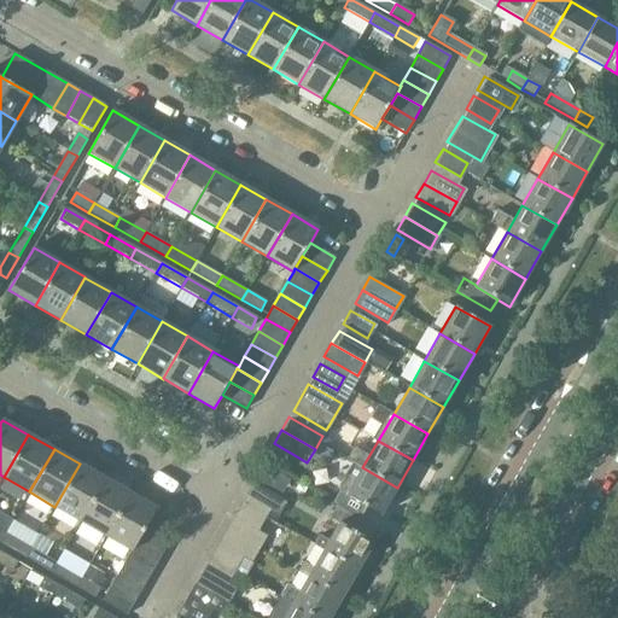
[(54,507),(80,522),(105,479),(80,464),(54,507)]
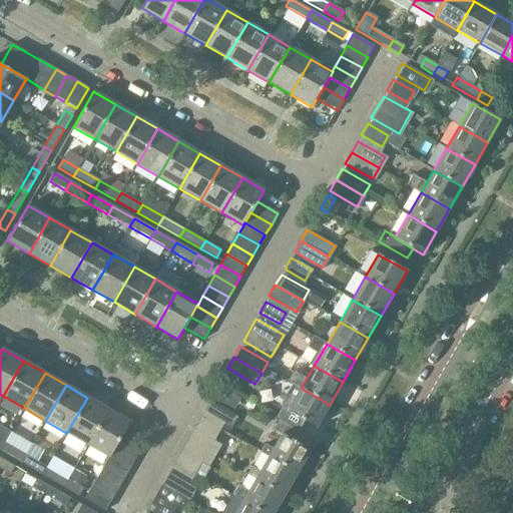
[(330,405),(301,388),(288,411),(317,428),(330,405)]
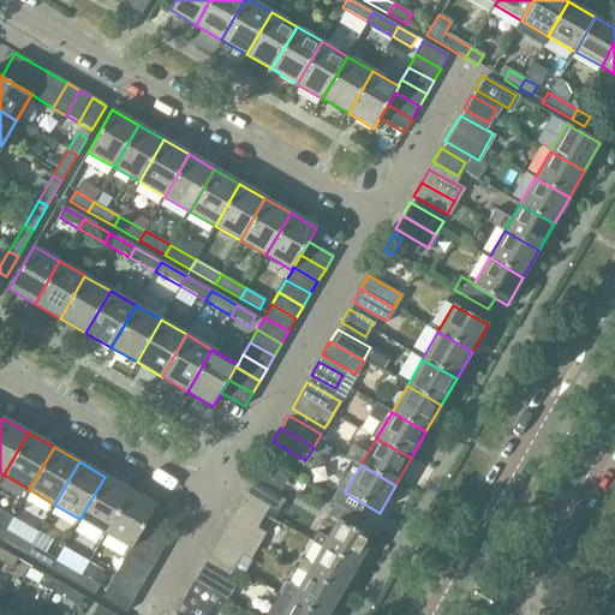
[(79,519),(106,533),(130,491),(105,477),(79,519)]
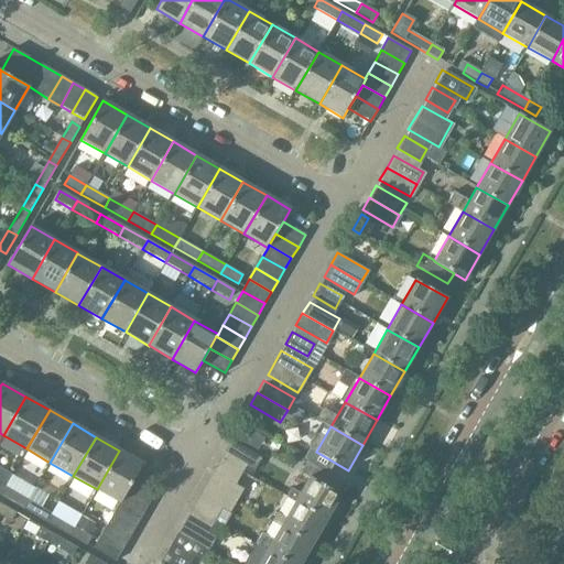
[(260,458),(229,441),(223,453),(245,465),(252,470),(260,458)]
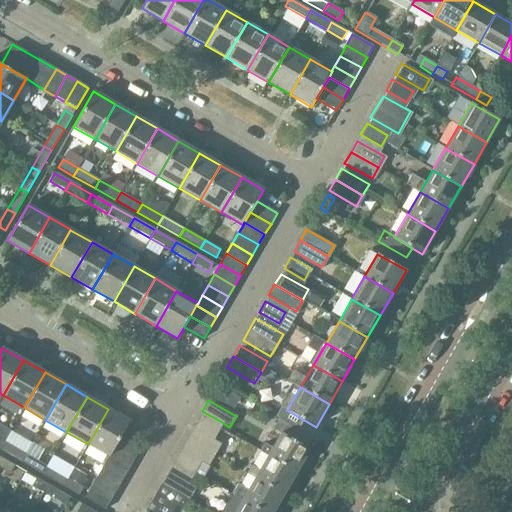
[(108,409),(88,444),(109,456),(130,421),(108,409)]
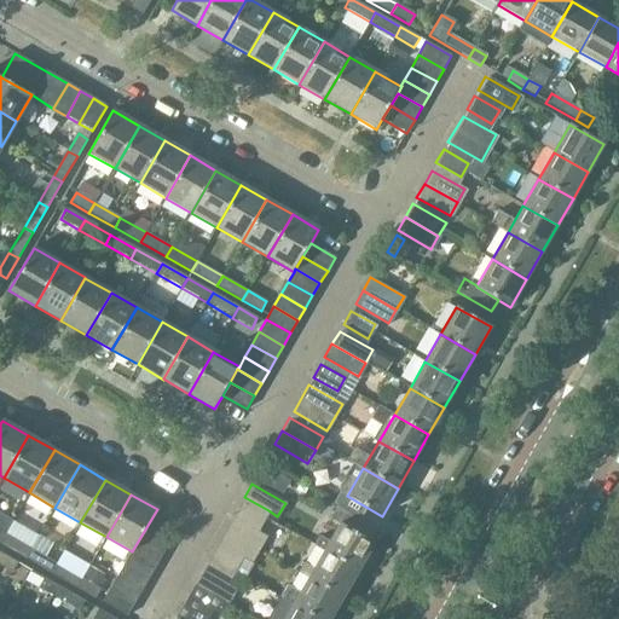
[(244,497),(236,510),(261,525),(268,510),(244,497)]
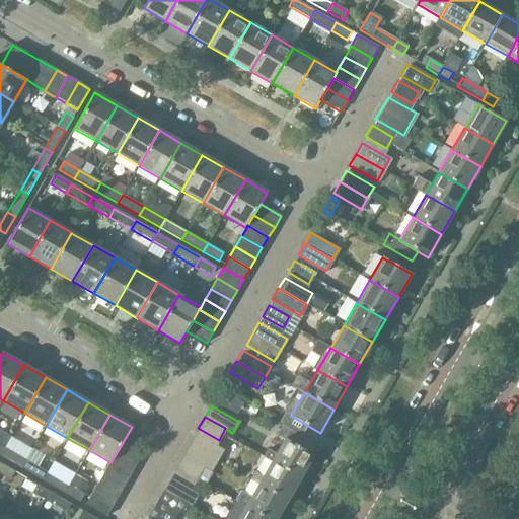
[(295,444),(301,435),(281,424),(276,435),(284,440),(276,454),(267,449),(263,456),(272,461),(300,478),(314,455),(295,444)]
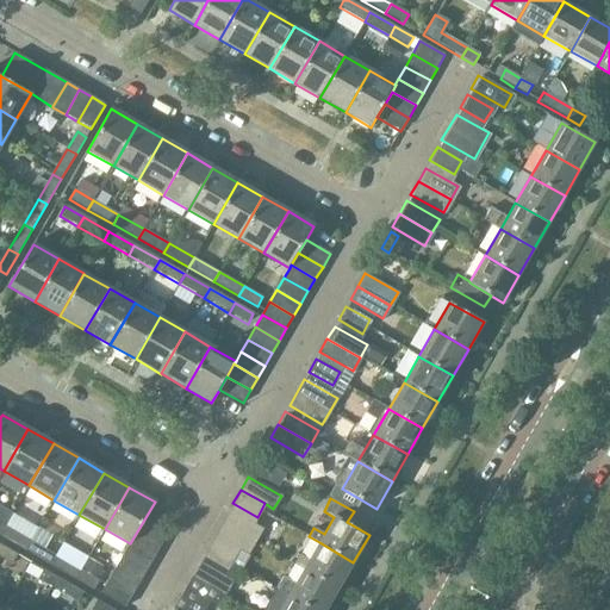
[(229,510),(215,535),(247,554),(262,528),(229,510)]
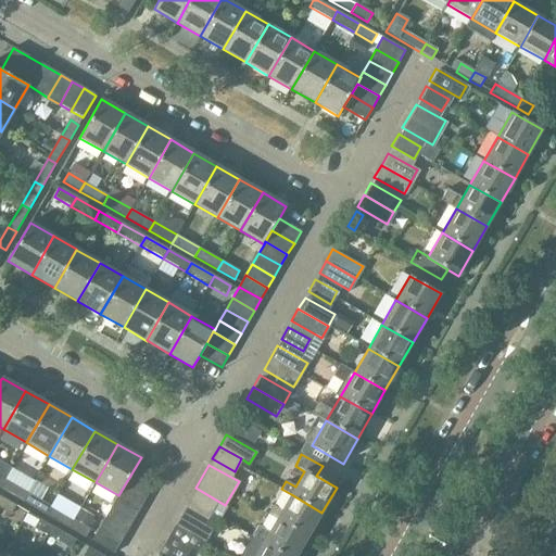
[(154,485),(133,472),(125,484),(147,497),(154,485)]
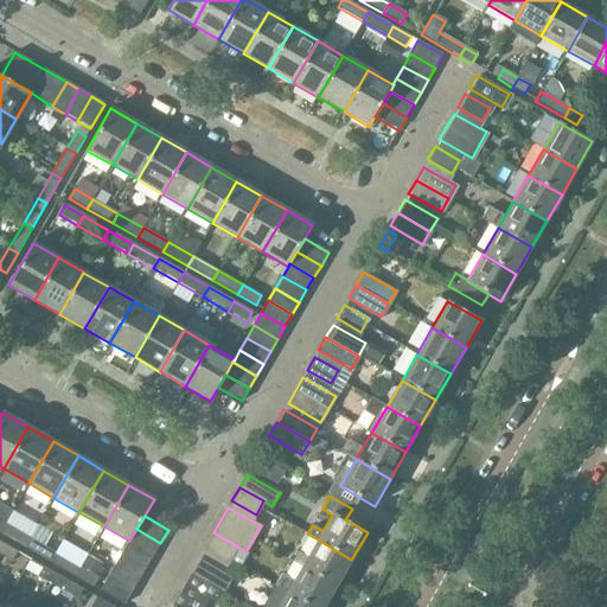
[(0,532),(26,548),(32,538),(6,523),(0,532)]
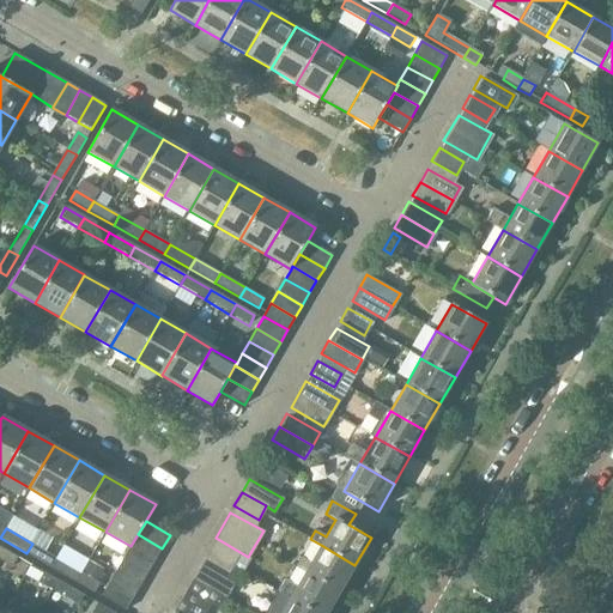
[(162,548),(138,534),(131,547),(155,560),(162,548)]
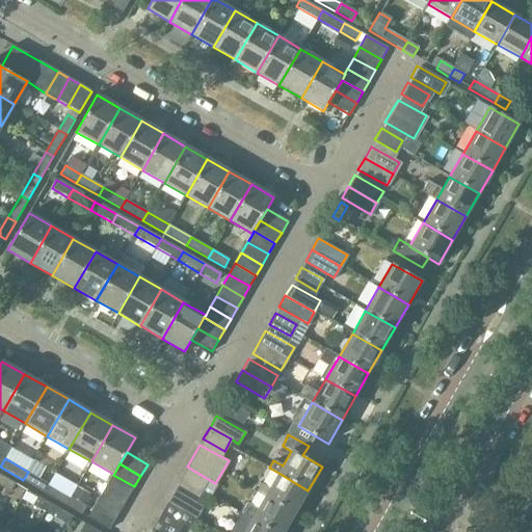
[(23,480),(45,493),(49,484),(28,472),(23,480)]
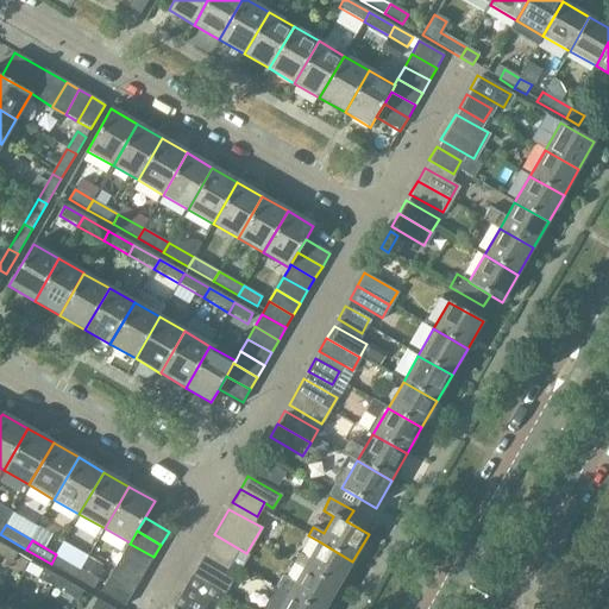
[(211,540),(202,554),(226,569),(236,553),(211,540)]
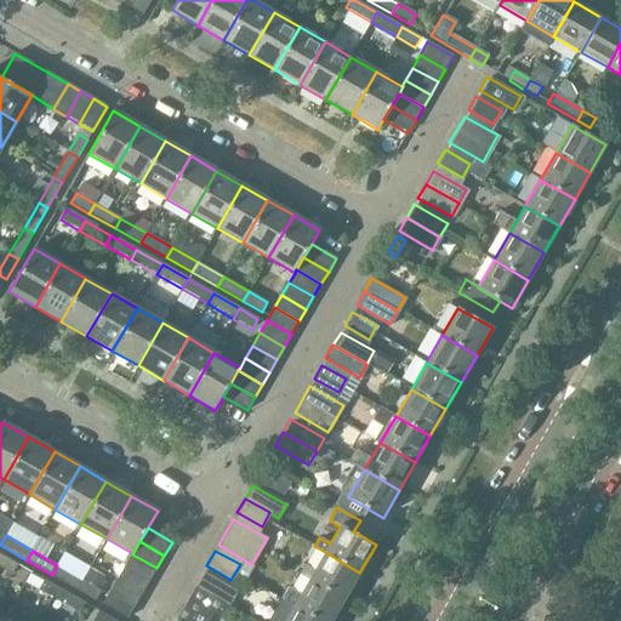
[(325,552),(309,580),(345,599),(360,573),(325,552)]
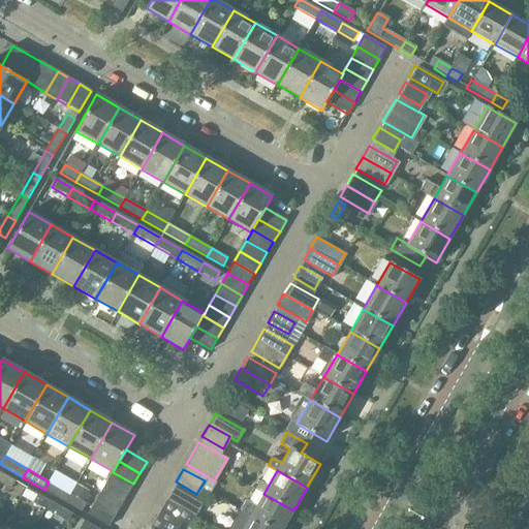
[(113,471),(106,481),(127,494),(133,484),(113,472),(113,471)]
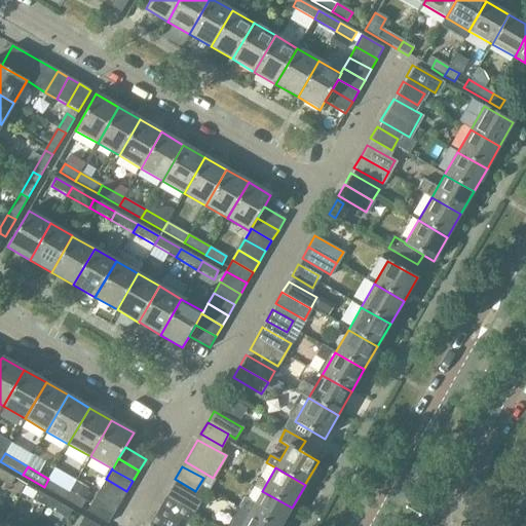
[(0,478),(0,480),(11,487),(16,479),(4,472),(0,478)]
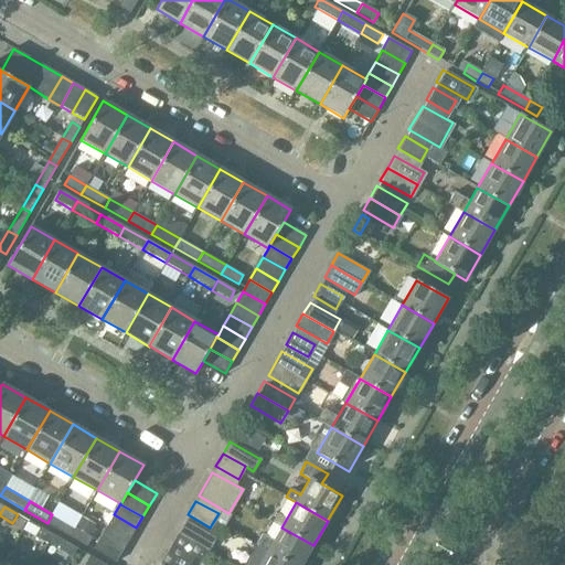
[(48,523),(71,536),(75,528),(52,514),(48,523)]
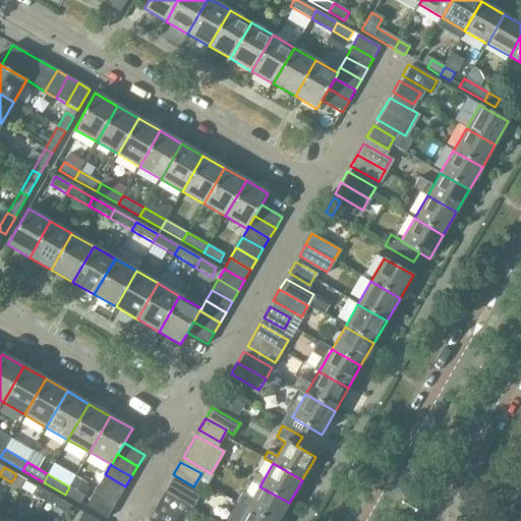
[(105,474),(99,485),(119,498),(125,486),(105,474)]
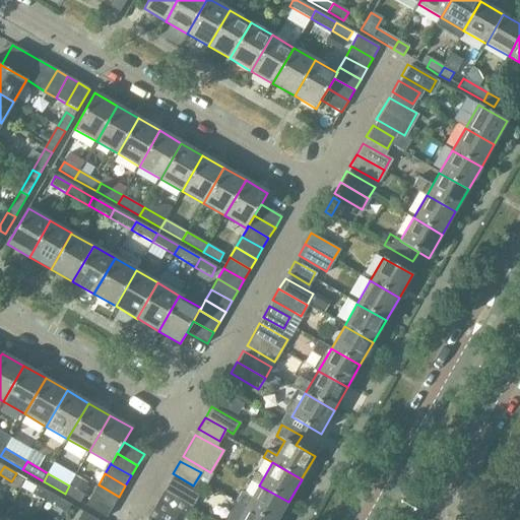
[(170,478),(156,502),(185,518),(198,495),(170,478)]
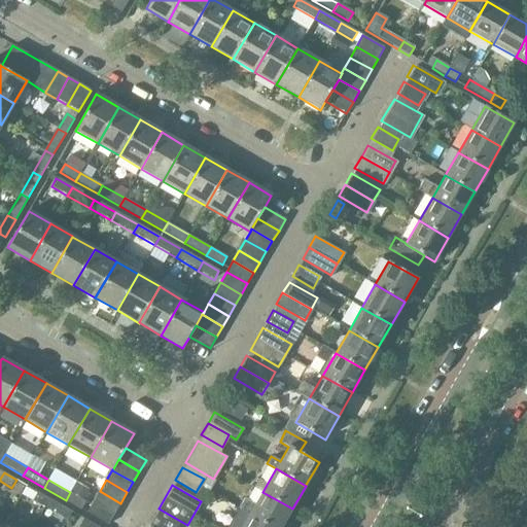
[(100,491),(94,501),(114,514),(120,503),(100,491)]
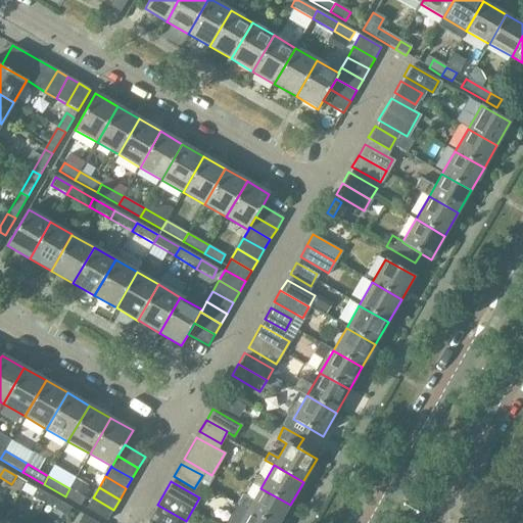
[(32,496),(44,504),(49,495),(37,488),(32,496)]
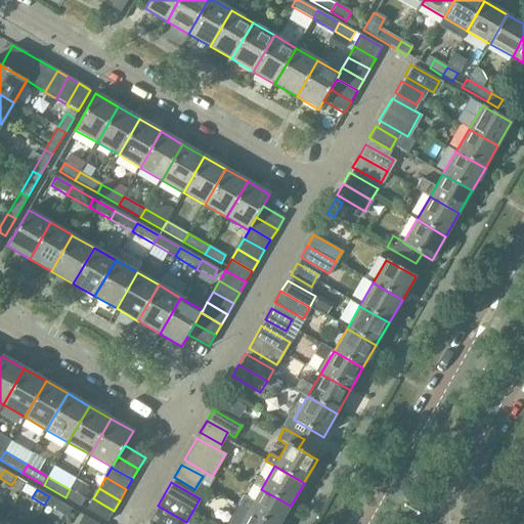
[(66,497),(81,507),(86,498),(70,489),(66,497)]
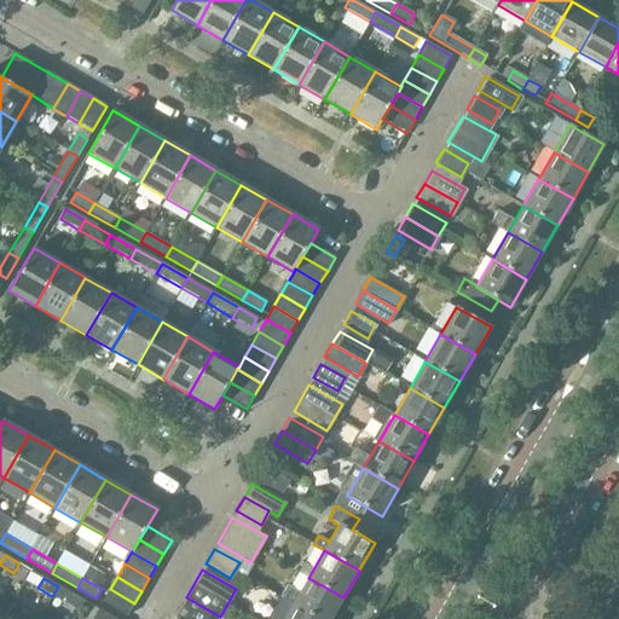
[(281,597),(293,605),(318,618),(330,618),(343,597),(308,578),(299,594),(287,586),(281,597)]
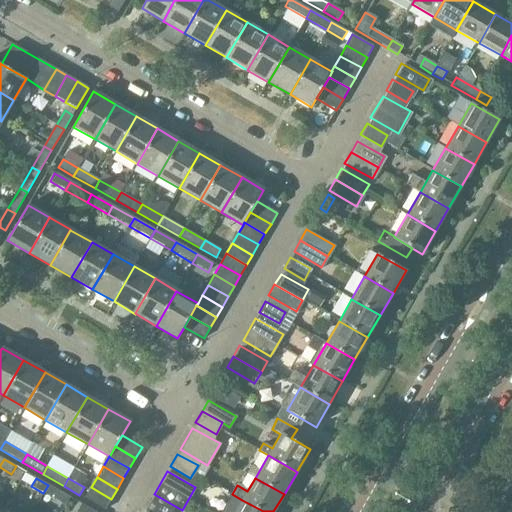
[(43,493),(55,500),(60,492),(48,485),(43,493)]
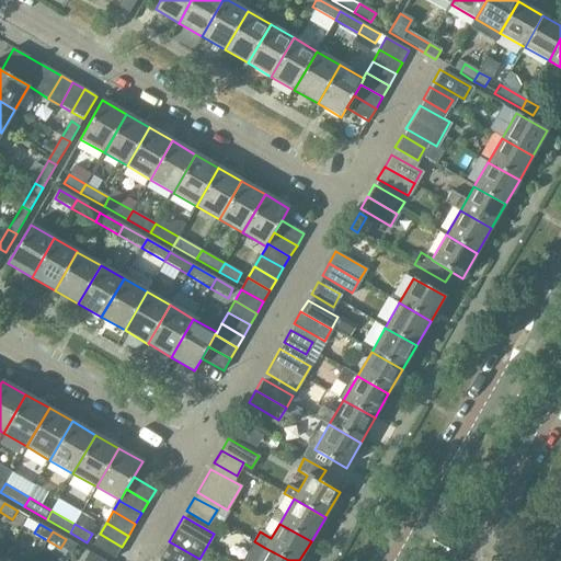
[(100,534),(93,546),(115,559),(122,547),(100,534)]
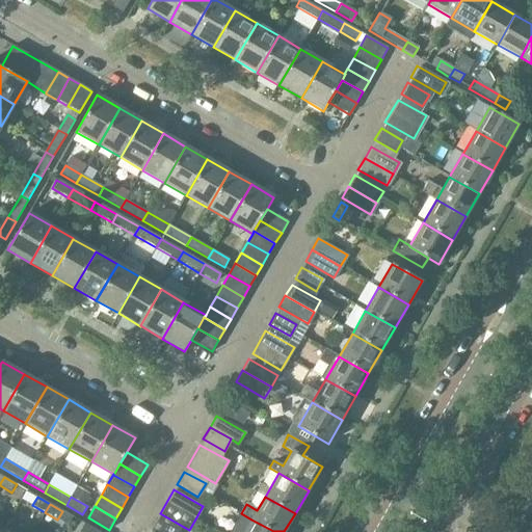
[(157,519),(151,531),(152,531),(177,531),(179,531),(157,519)]
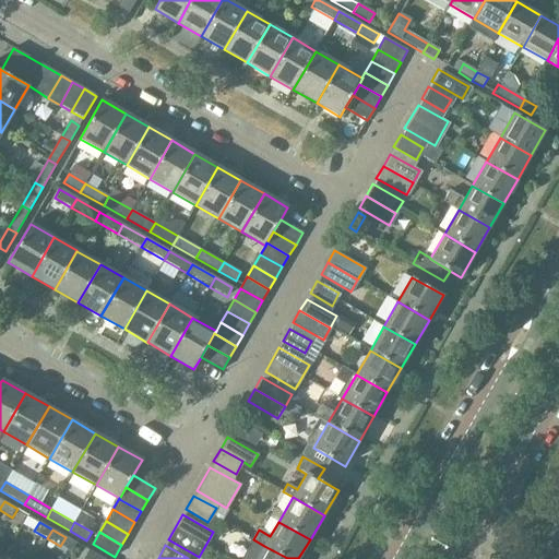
[(33,558),(10,546),(4,558),(2,558),(33,558)]
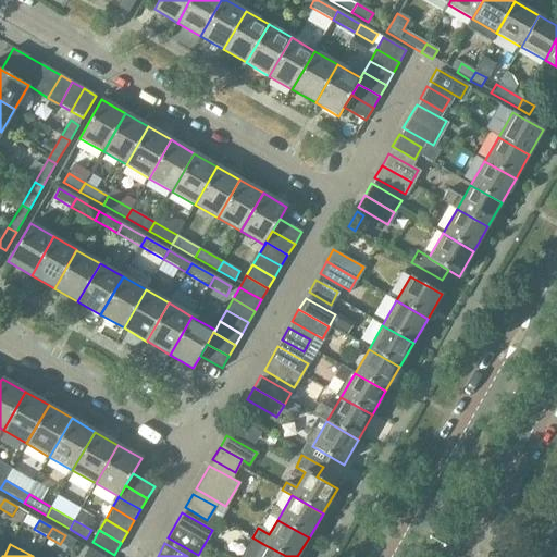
[(286,556),(263,544),(256,556),(286,556)]
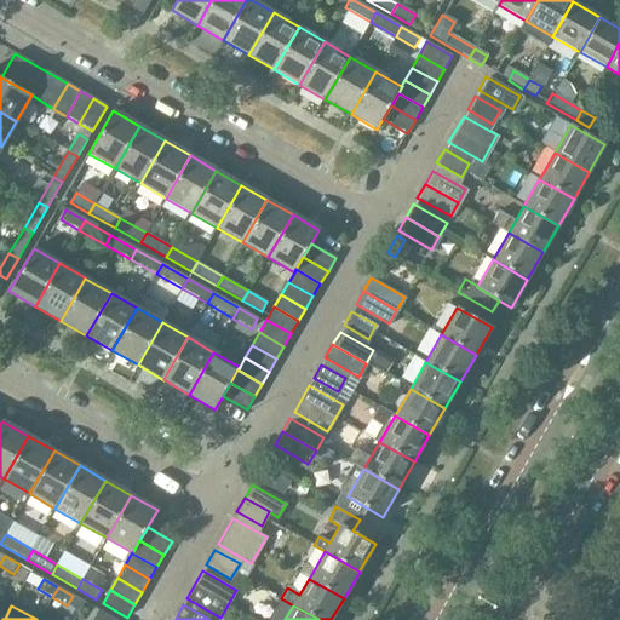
[(91,619),(110,619),(112,619),(97,609),(91,619)]
